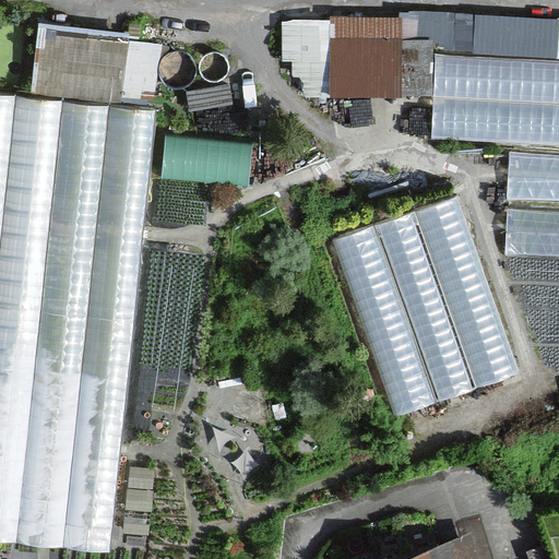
[(304,93),(433,96),(433,140),(558,142),(558,15),(287,10),(285,74),(305,74),(304,93)]
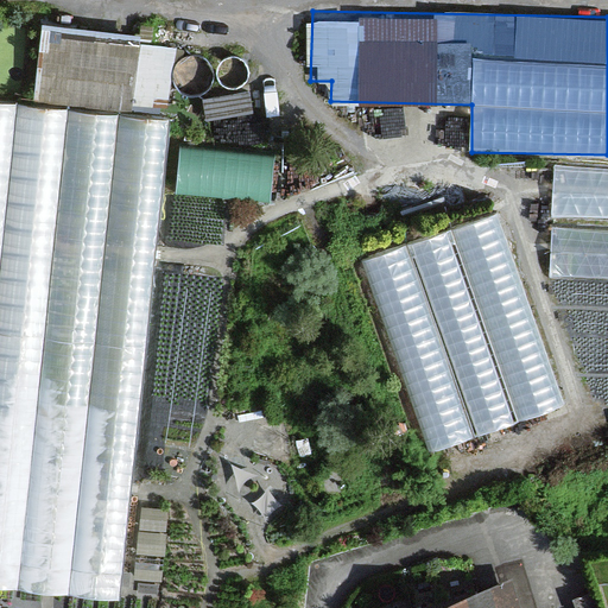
[(210,120),(251,109),(246,90),(206,100),(210,120)]
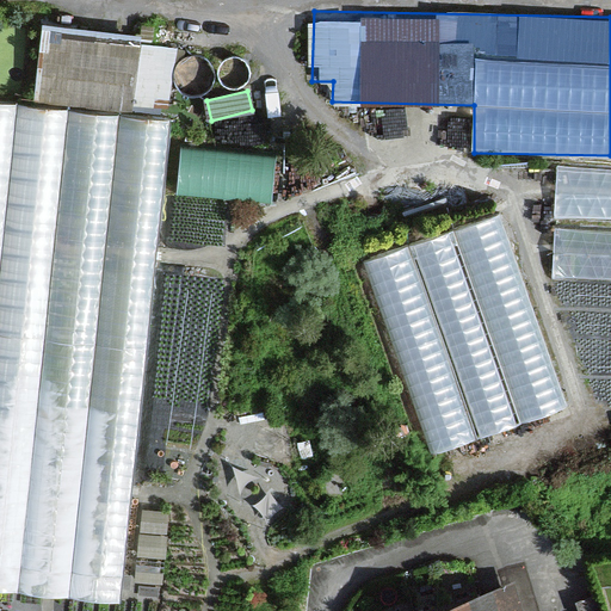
[(168,119),(0,103),(0,584),(122,596),(168,119)]
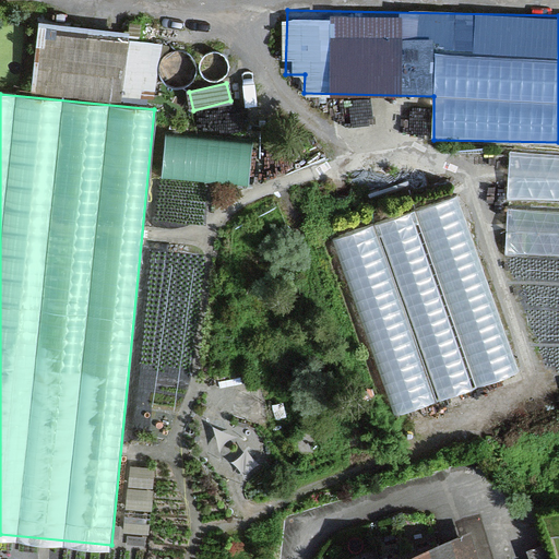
[(166,137),(165,179),(252,181),(254,139),(166,137)]
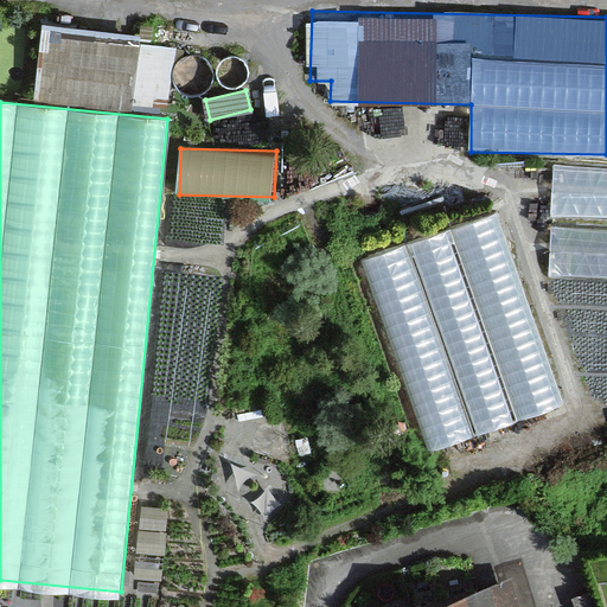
[(606,216),(606,168),(554,168),(553,216),(606,216)]
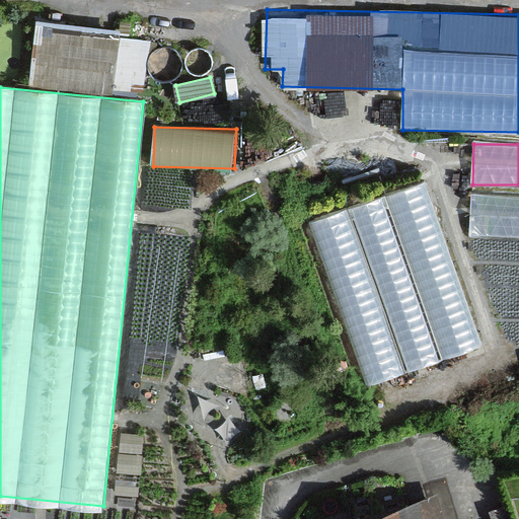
[(365,384),(482,347),(429,180),(312,217),(365,384)]
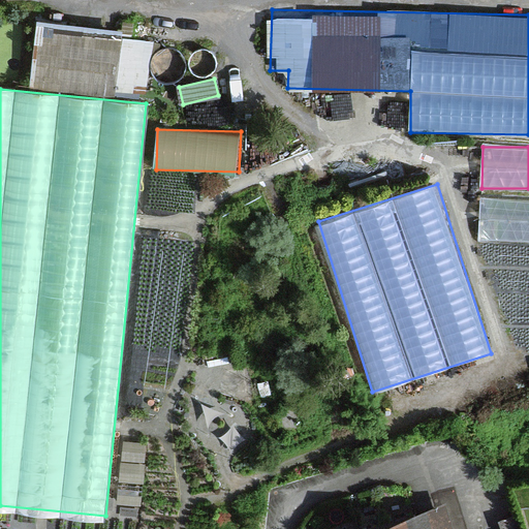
[(528,199),(481,198),(480,239),(528,241),(528,199)]
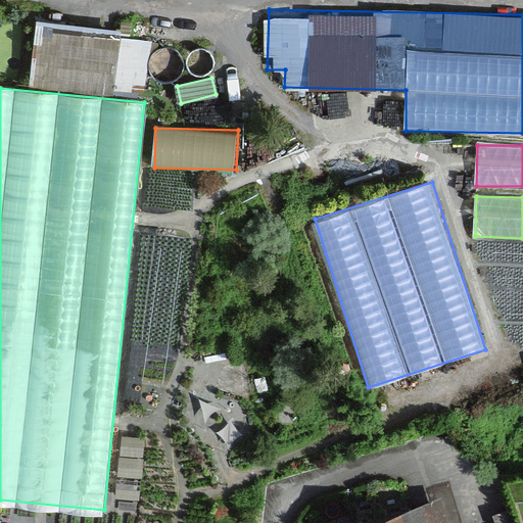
[(447,522),(439,497),(364,522),(447,522)]
